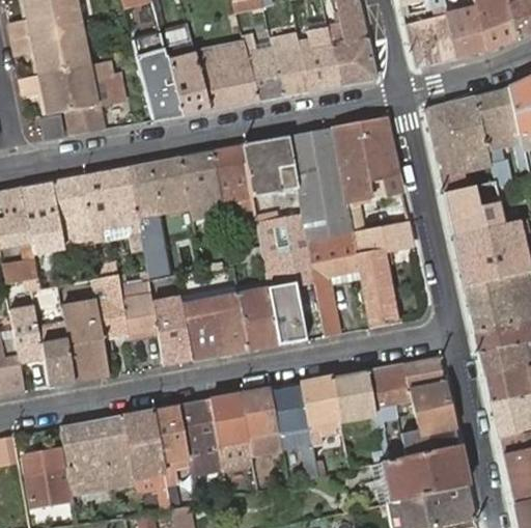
[(45,90),(49,113),(64,110),(95,104),(88,64),(76,0),(26,0),(28,12),(32,11),(34,18),(25,20),(11,23),(18,55),(32,52),(40,51),(42,57),(38,58),(40,74),(36,75),(22,78),(25,94),(39,92),(45,90)]
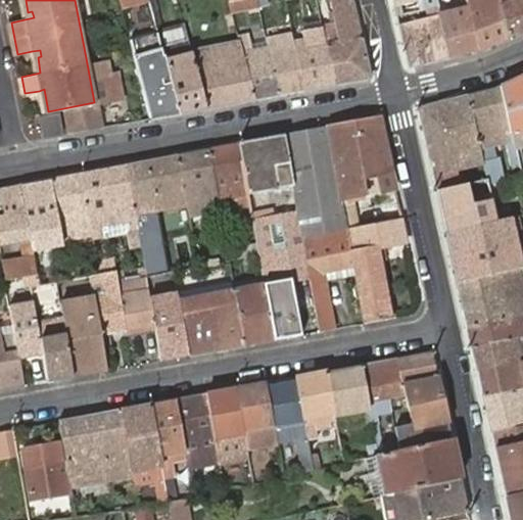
[(21,0),(25,19),(34,17),(32,11),(28,12),(26,0),(21,0)]
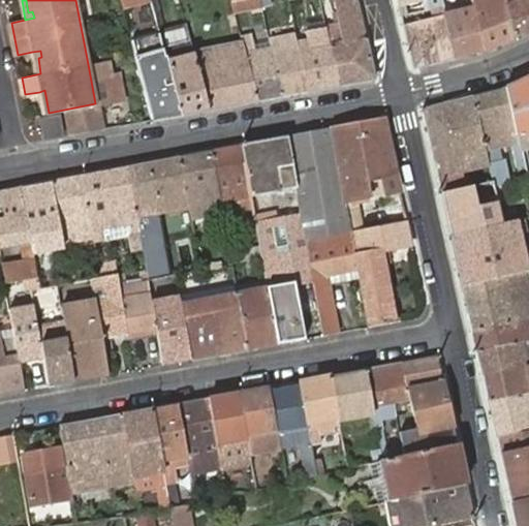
[(93,63),(82,0),(75,0),(88,64),(93,63)]
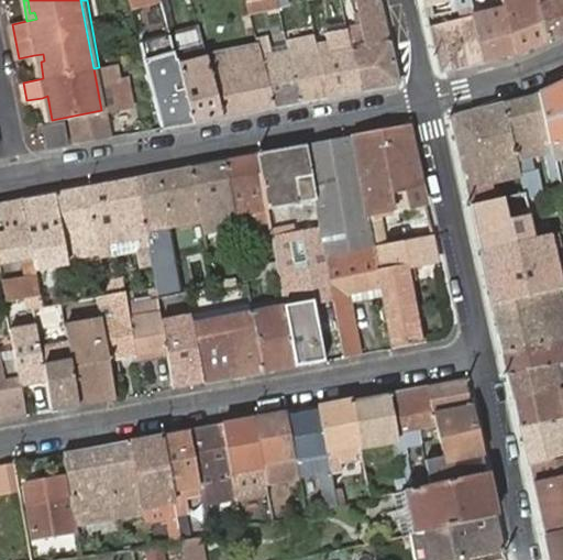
[(246,0),(250,13),(279,8),(278,0),(246,0)]
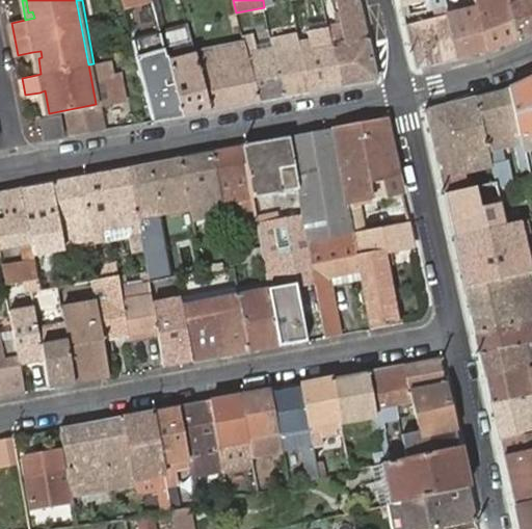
[(329,30),(342,85),(377,79),(358,0),(337,0),(343,28),(329,30)]
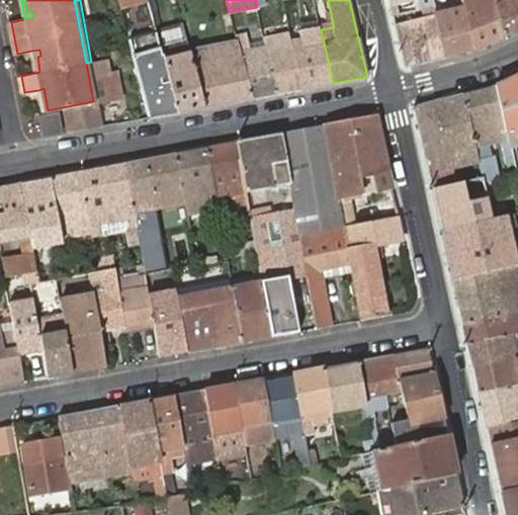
[(445,56),(475,48),(463,5),(451,9),(448,0),(431,0),(432,3),(445,56)]
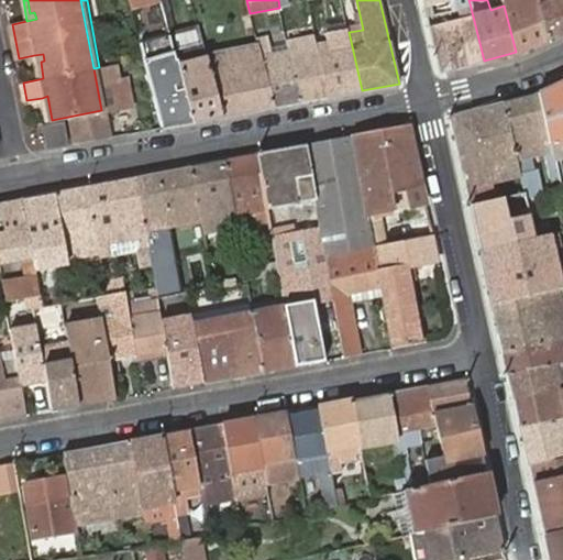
[(487,0),(490,10),(504,6),(503,0),(487,0)]
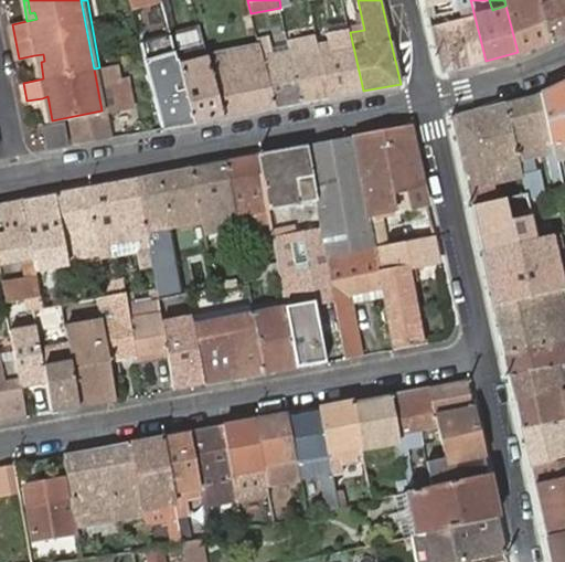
[(518,52),(550,38),(540,0),(504,0),(505,6),(518,52)]
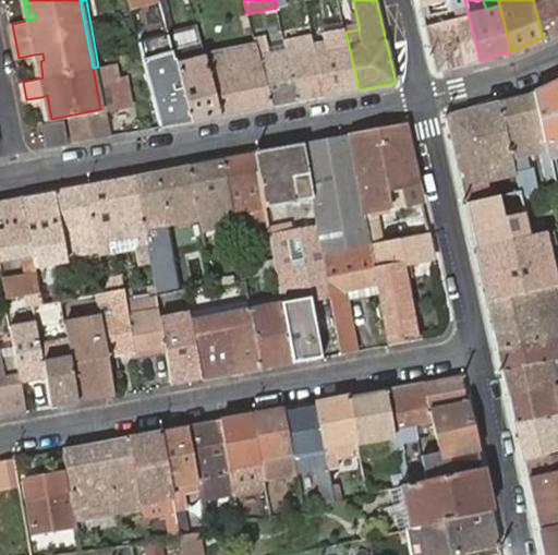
[(533,0),(543,37),(557,31),(557,0),(533,0)]
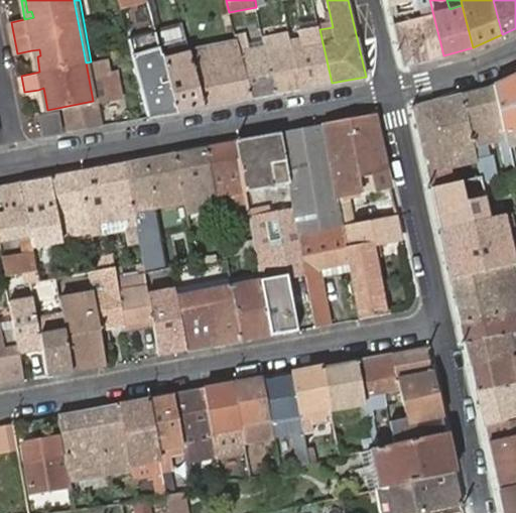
[(405,67),(443,55),(430,3),(424,4),(427,17),(395,24),(405,67)]
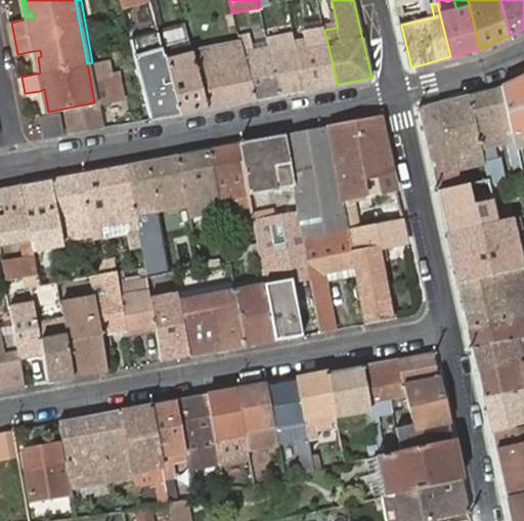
[(147,30),(158,28),(153,8),(142,9),(147,30)]
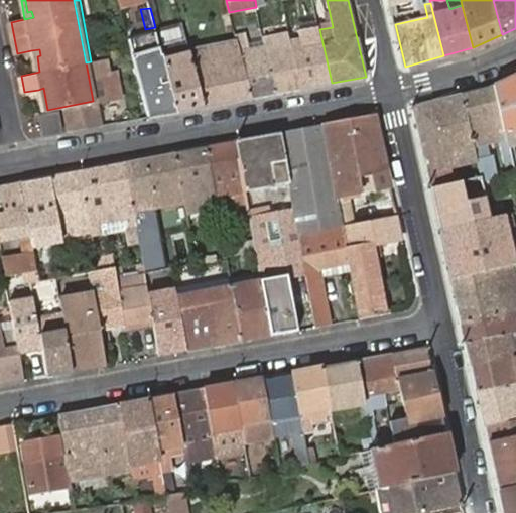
[(302,89),(332,83),(319,29),(318,27),(301,31),(302,38),(291,40),(302,89)]
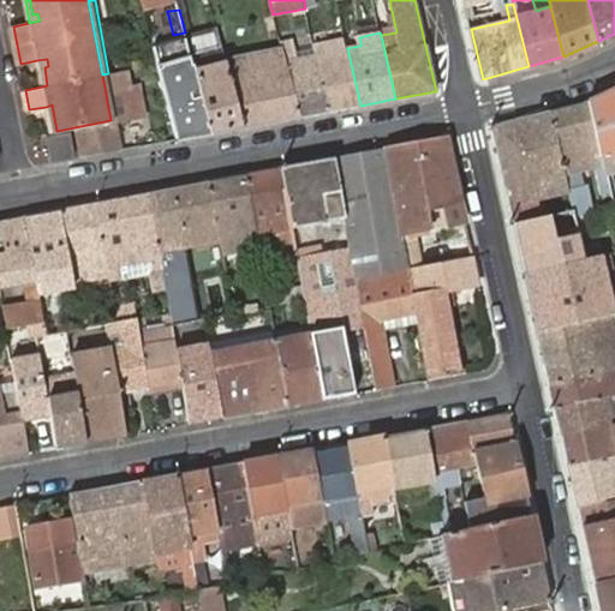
[(315,53),(329,112),(360,106),(347,48),(345,36),(314,43),(315,53)]
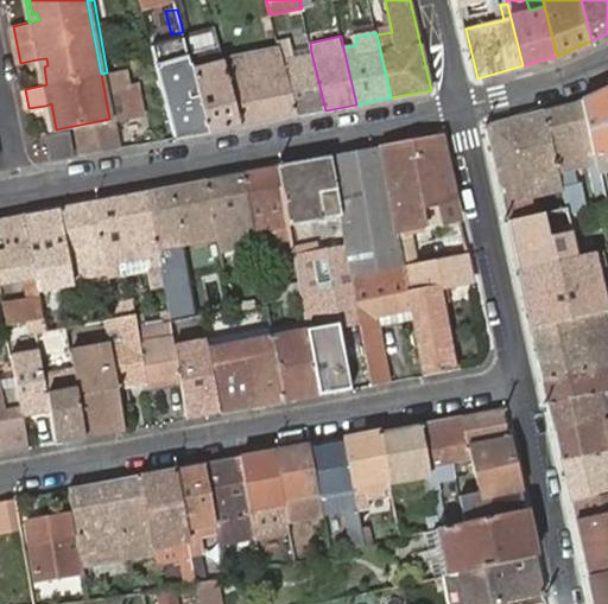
[(279,46),(296,116),(325,110),(311,52),(292,56),(289,37),(277,39),(279,46)]
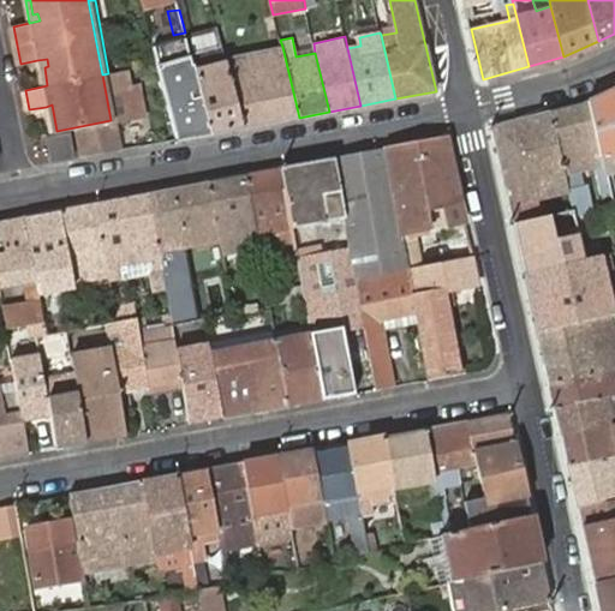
[(193,59),(213,133),(244,127),(226,58),(222,46),(218,48),(218,52),(192,57),(193,59)]
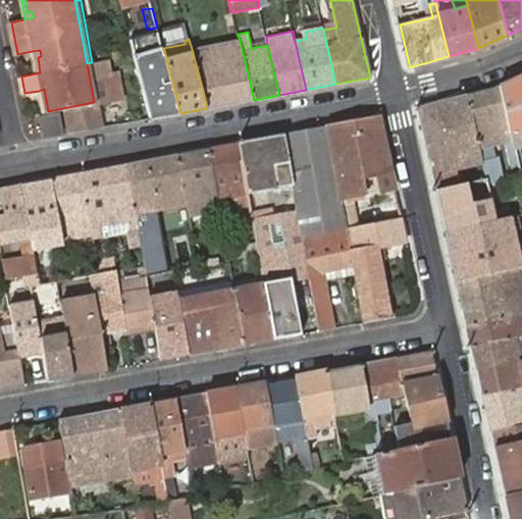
[(192,49),(207,108),(254,100),(240,40),(232,41),(235,50),(202,58),(199,48),(192,49)]
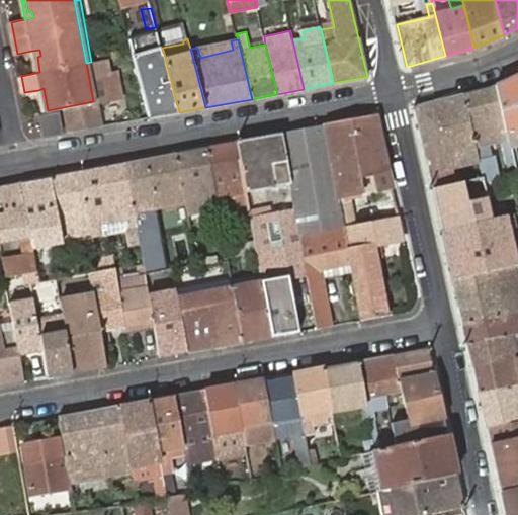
[(231,40),(197,48),(200,58),(233,50),(231,40)]
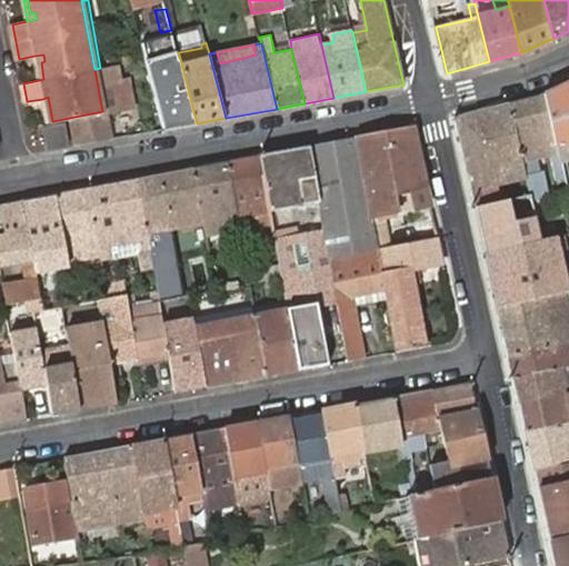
[(35,56),(39,80),(43,79),(41,62),(45,61),(43,55),(35,56)]
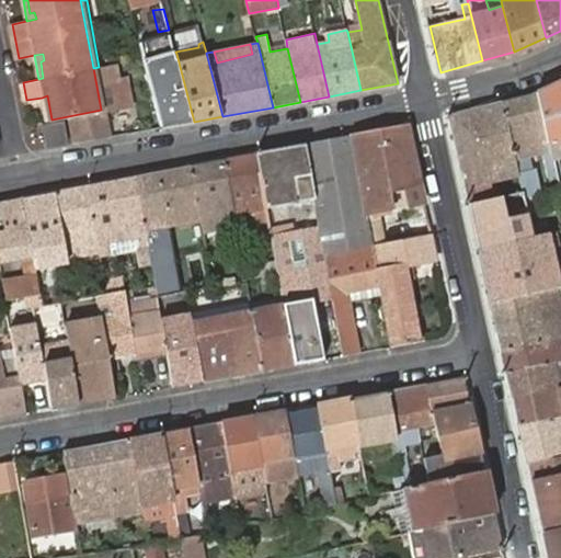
[(144,59),(161,127),(194,122),(176,54),(144,59)]
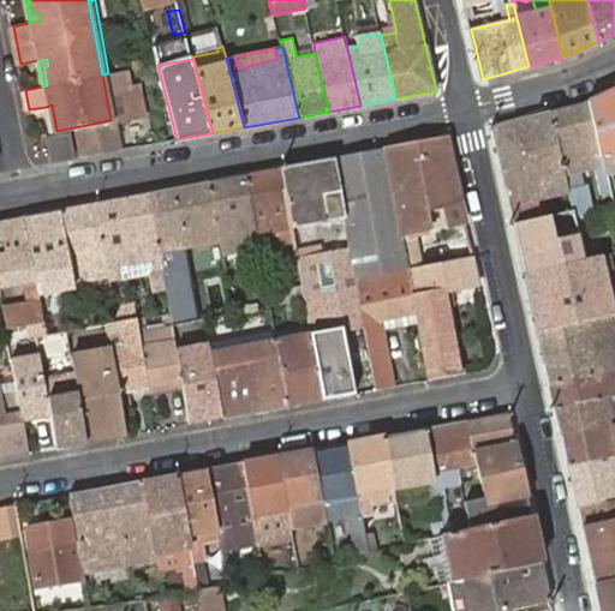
[(144,117),(138,84),(130,87),(127,70),(108,73),(102,75),(111,120),(118,118),(118,121),(144,117)]
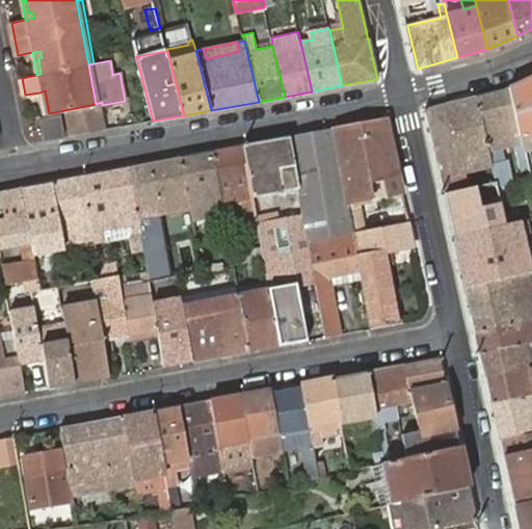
[(531,73),(510,83),(526,152),(531,150),(531,73)]
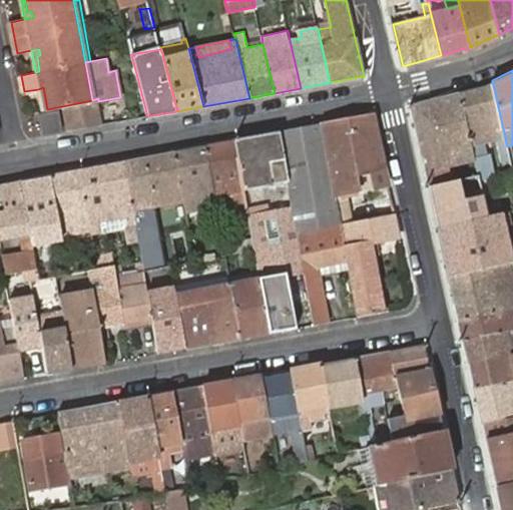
[(492,80),(459,90),(474,155),(478,173),(479,178),(495,174),(489,150),(485,150),(484,140),(496,138),(502,159),(510,157),(507,146),(492,80)]
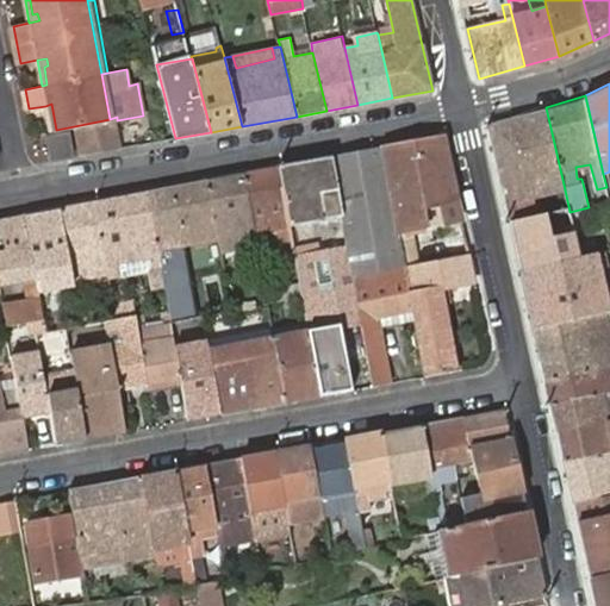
[(45,106),(50,131),(56,130),(51,104),(45,106)]
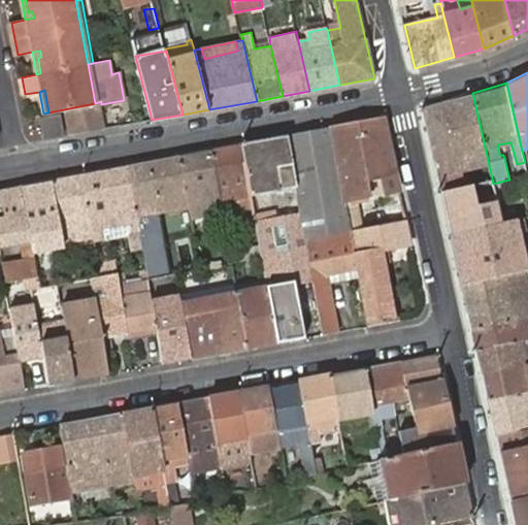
[(424,106),(442,190),(470,184),(466,165),(465,155),(477,152),(480,162),(488,160),(472,93),(424,106)]
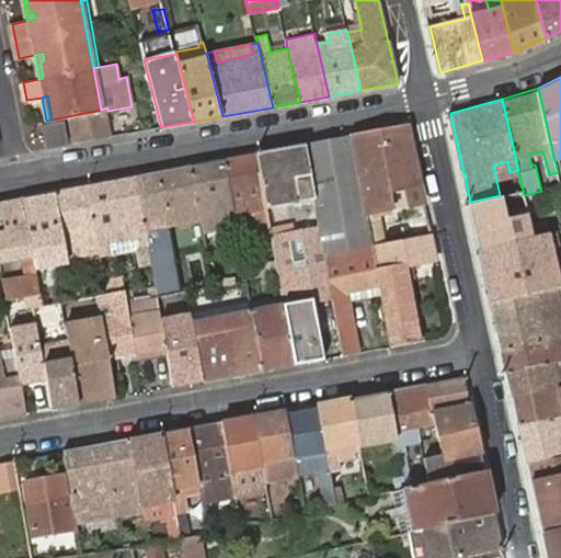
[(73,144),(113,137),(107,111),(107,107),(101,110),(68,116),(73,144)]
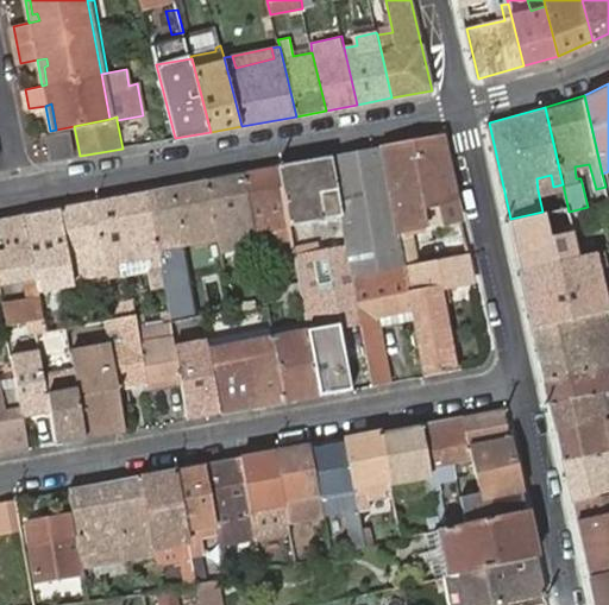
[(48,136),(51,161),(71,157),(68,132),(48,136)]
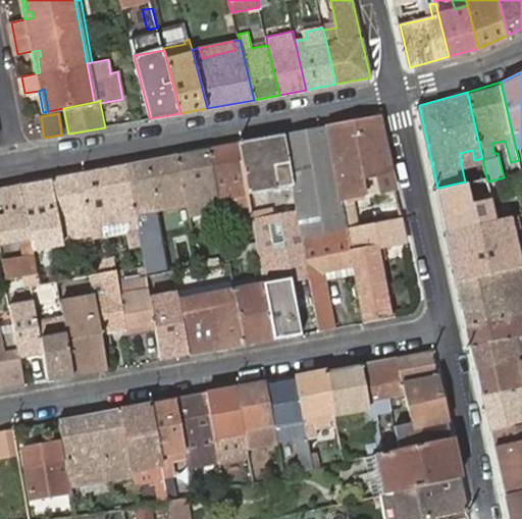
[(379,115),(329,124),(342,193),(395,184),(379,115)]
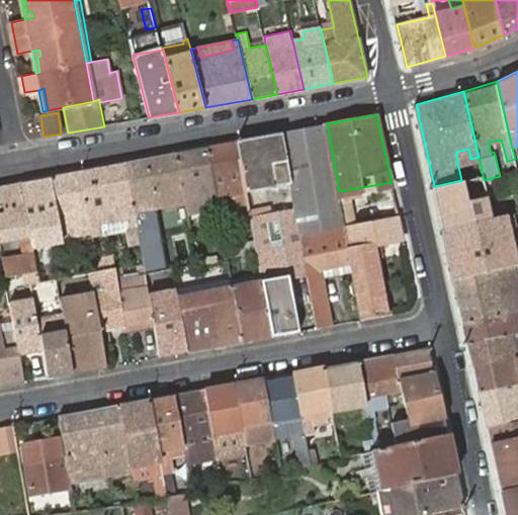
[(339,191),(327,123),(280,132),(289,182),(294,208),(299,232),(345,223),(339,191)]
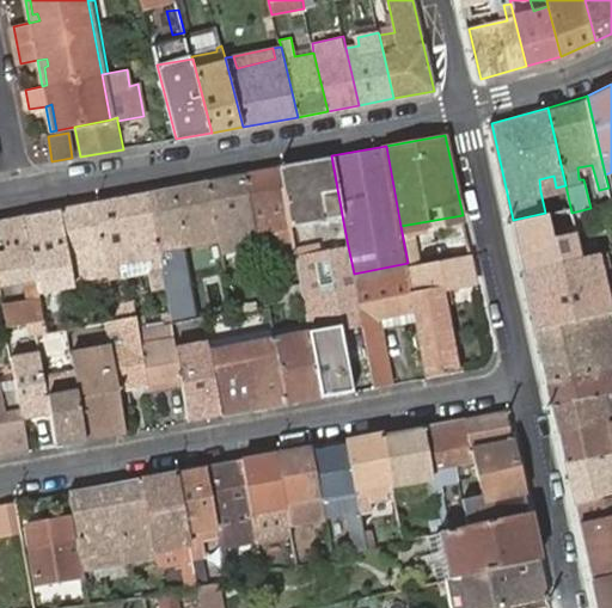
[(342,215),(331,155),(280,165),(291,223),(342,215)]
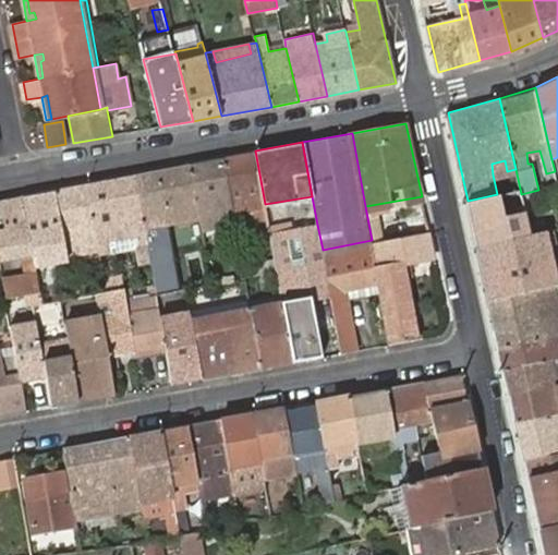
[(265,204),(255,151),(222,156),(232,210),(253,207),(256,230),(269,228),(265,204)]
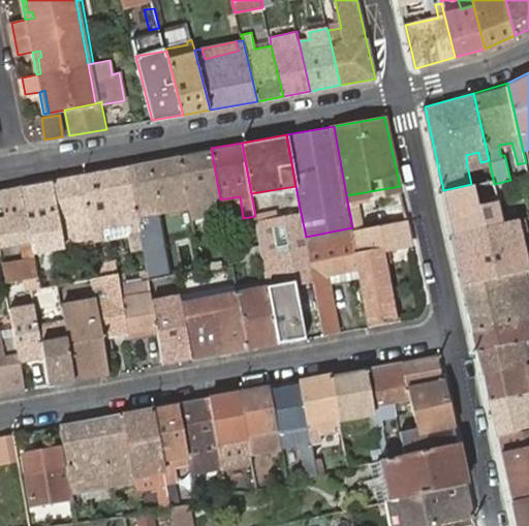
[(220,199),(211,148),(179,154),(189,204),(192,216),(197,215),(196,209),(221,205),(220,199)]
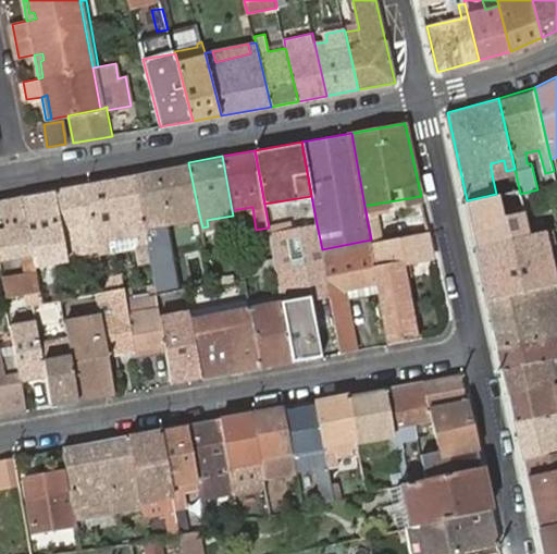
[(492,174),(506,171),(504,160),(491,163),(492,174)]
